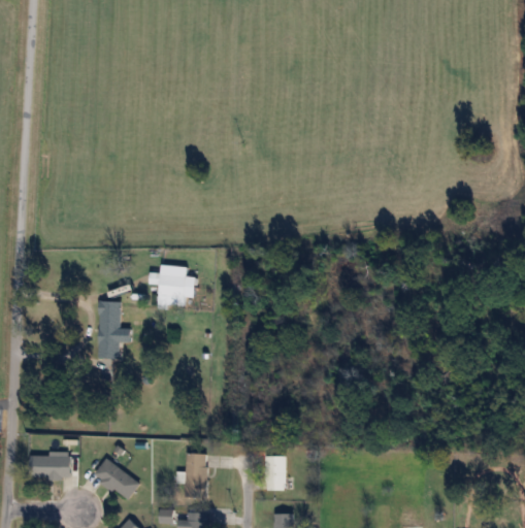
[(184,306),(186,266),(160,265),(159,274),(150,273),(150,284),(158,284),(157,304),(184,306)]
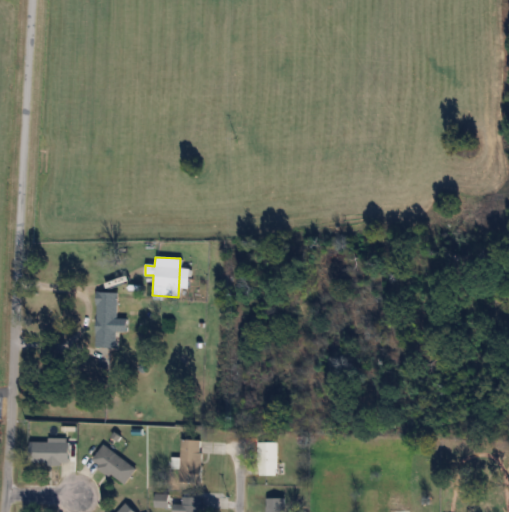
[(114,348),(115,292),(95,292),(94,347),(114,348)]
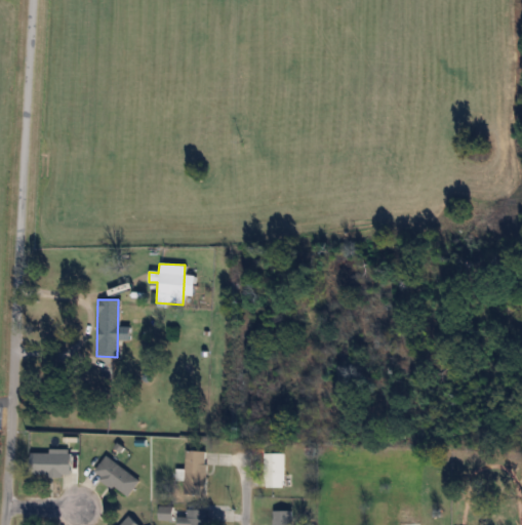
[(205,493),(205,451),(184,451),(184,493),(205,493)]
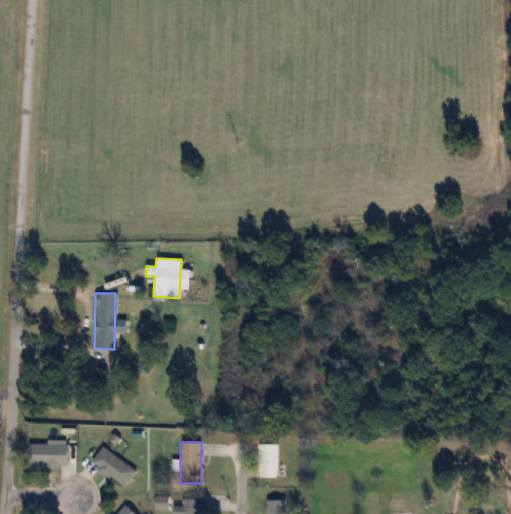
[(68,444),(28,444),(28,465),(68,465),(68,444)]
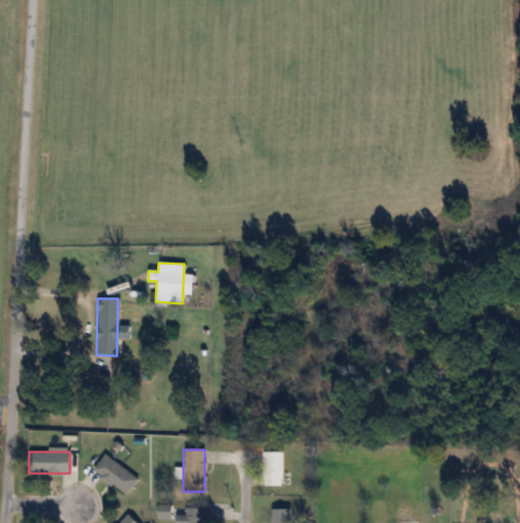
[(282,452),(264,452),(264,484),(282,484),(282,452)]
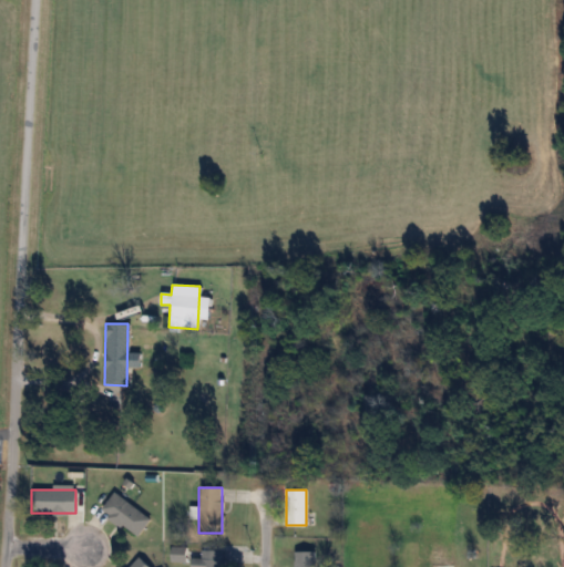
[(149,519),(114,492),(100,508),(134,537),(149,519)]
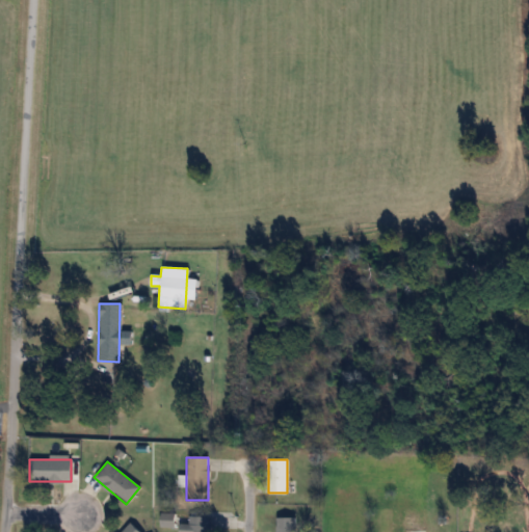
[(207,531),(208,516),(180,516),(179,531),(207,531)]
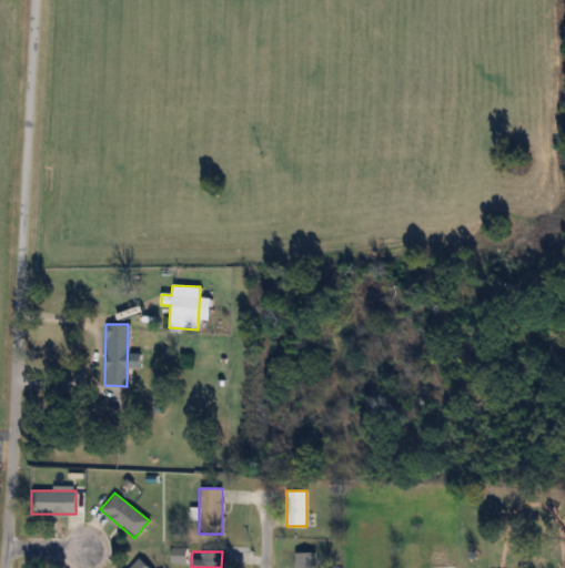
[(293,551),(293,567),(314,567),(314,551),(293,551)]
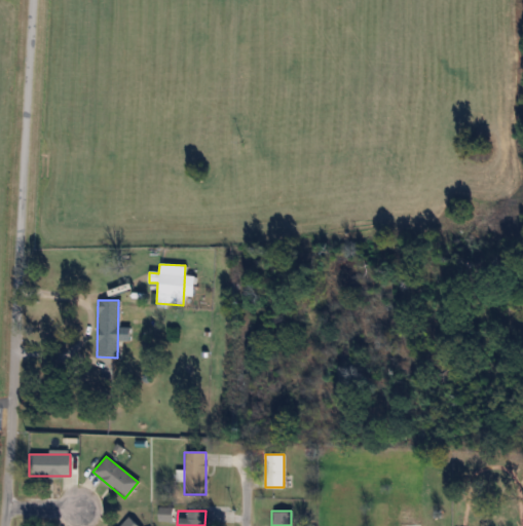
[(419,525),(420,523),(411,523),(411,511),(400,511),(399,525),(419,525)]
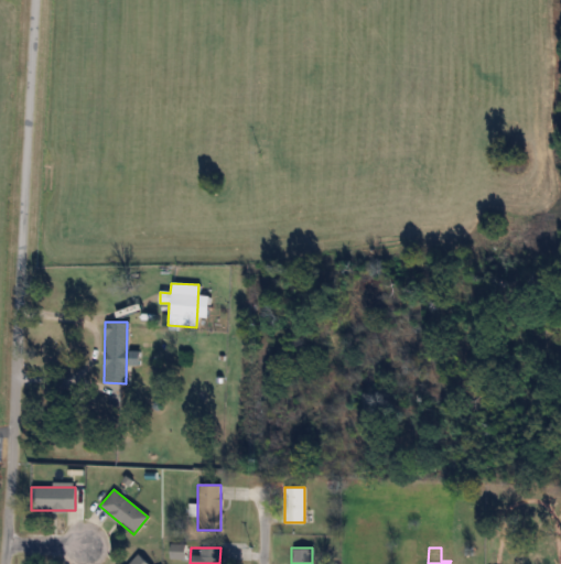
[(125,563),(148,563),(137,553),(125,563)]
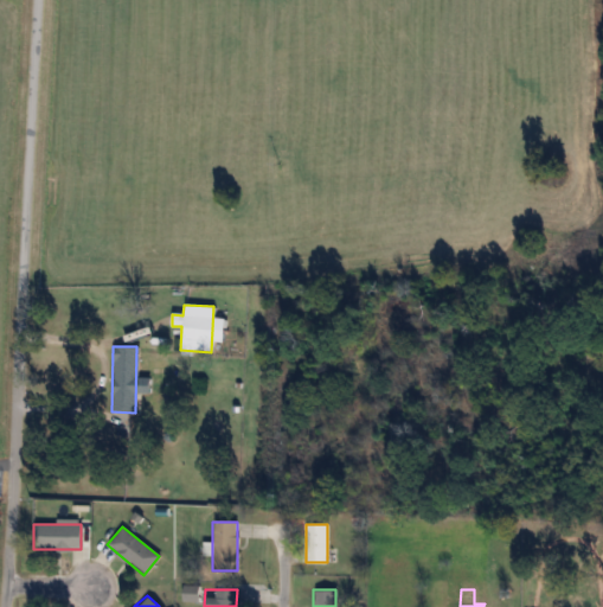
All buildings are outlined.
